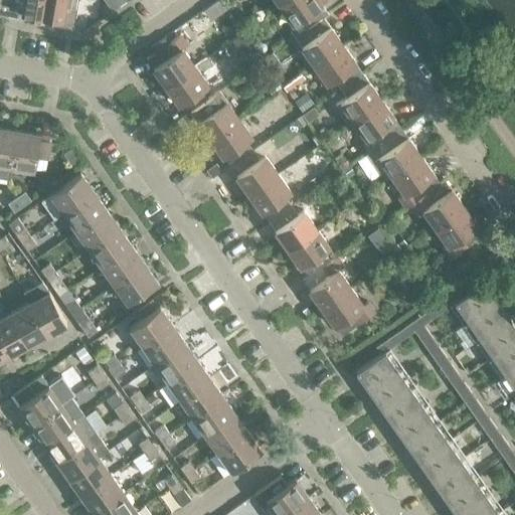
[(0,0),(0,15),(19,19),(20,13),(39,16),(42,0),(0,0)]
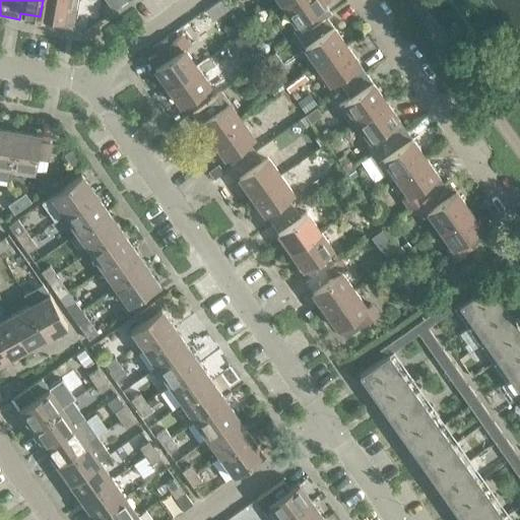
[(78,0),(43,0),(40,16),(62,20),(61,26),(73,28),(78,0)]
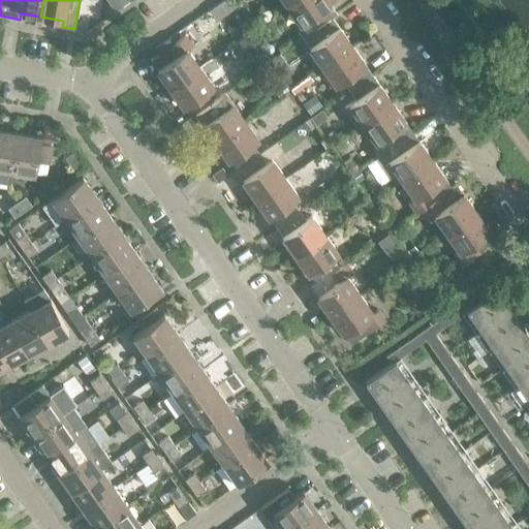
[(213,23),(234,8),(226,0),(223,0),(206,12),(213,23)]
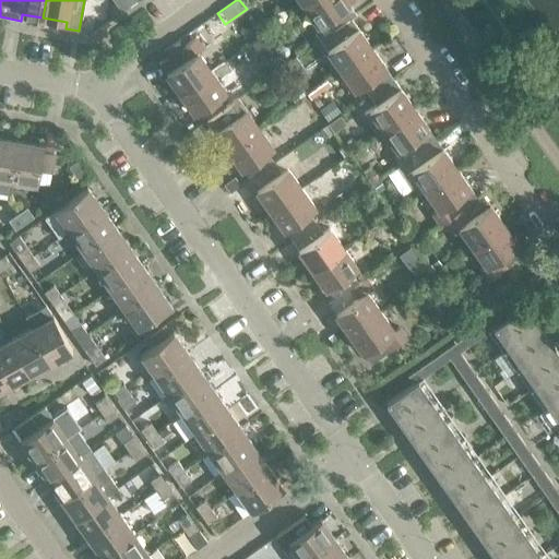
[(312,0),(304,7),(318,26),(324,22),(331,32),(351,19),(356,15),(348,4),(354,1),(353,0),(312,0)]
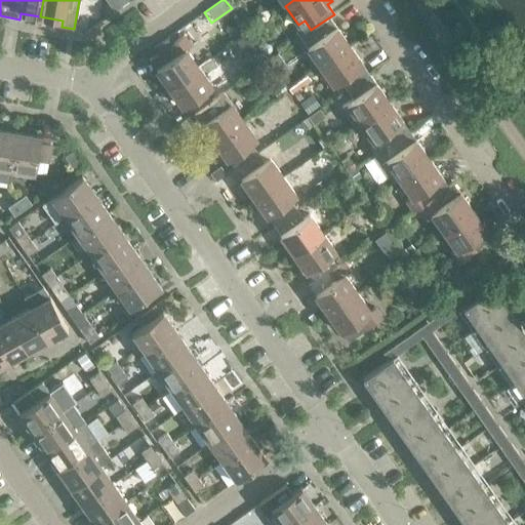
[(102,7),(101,14),(104,18),(112,13),(106,4),(102,7)]
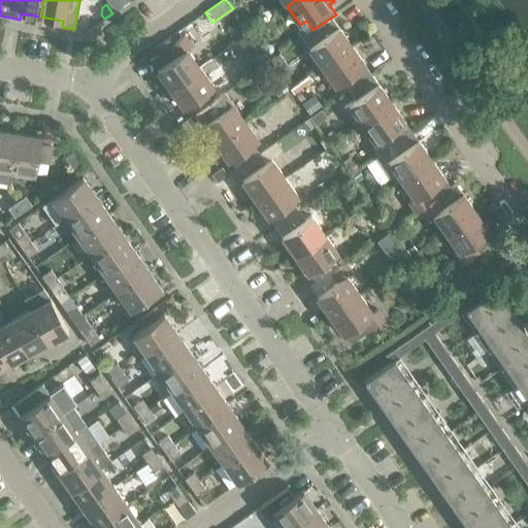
[(312,30),(301,37),(302,38),(293,43),(298,51),(304,52),(308,47),(322,66),(351,45),(331,18),(312,30)]
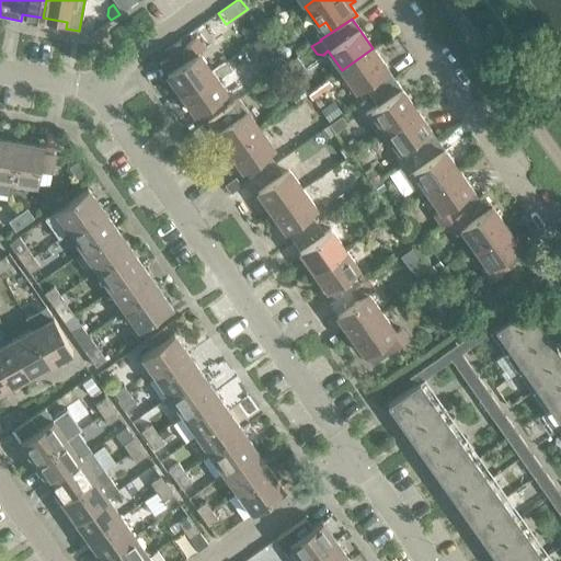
[(266,34),(251,44),(260,57),(275,47),(266,35),(266,34)]
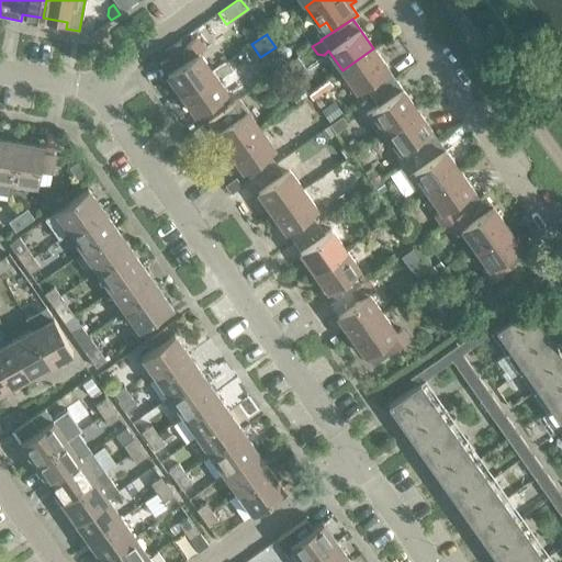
[(203,49),(195,37),(159,64),(181,94),(212,72),(198,53),(203,49)]
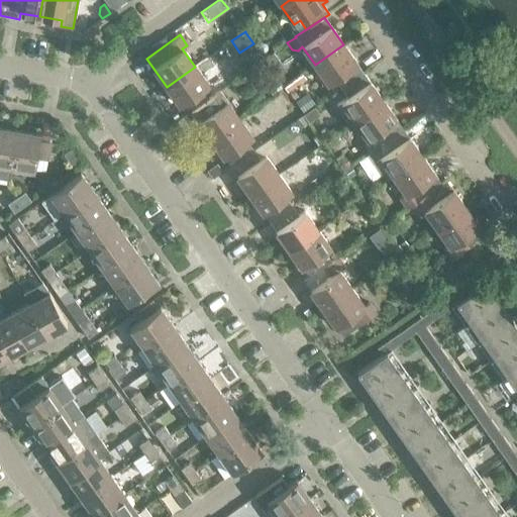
[(167,34),(152,45),(154,49),(170,38),(167,34)]
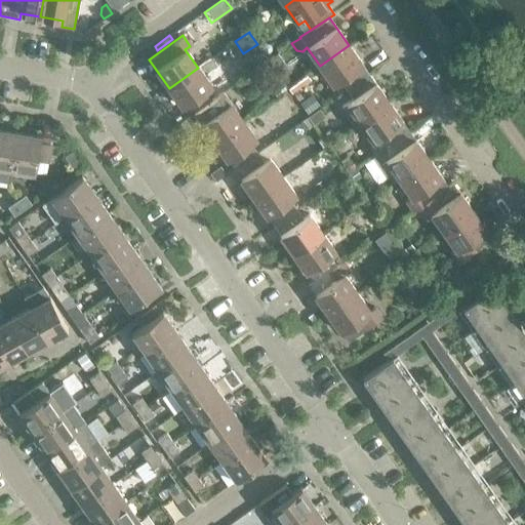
[(257,44),(243,53),(251,67),(266,56),(257,45),(257,44)]
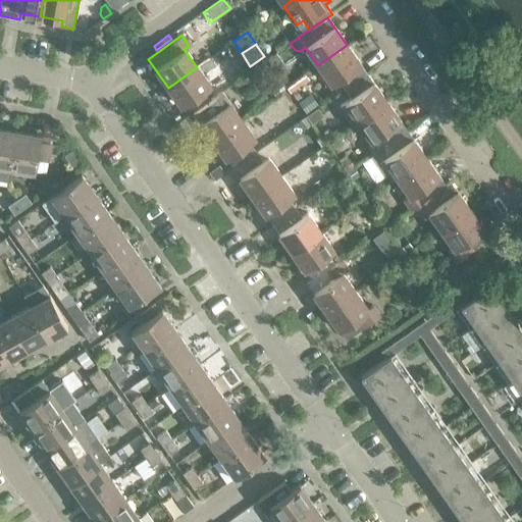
[(366,73),(347,45),(318,65),(331,85),(337,80),(344,90),(366,73)]
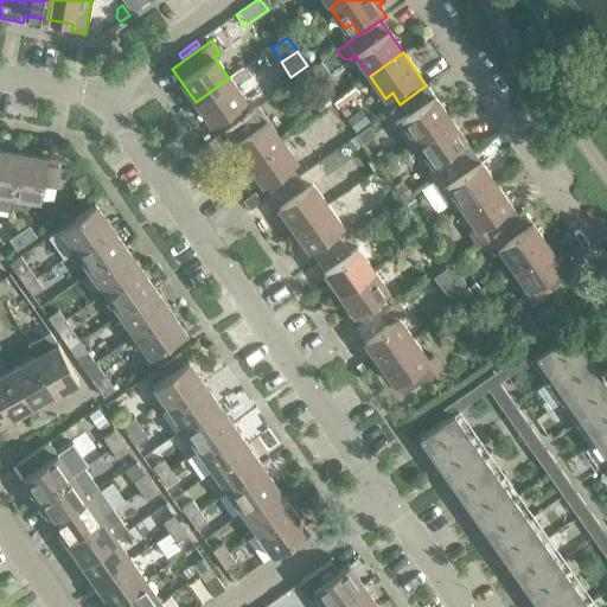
[(319,80),(328,72),(321,62),(311,69),(319,80)]
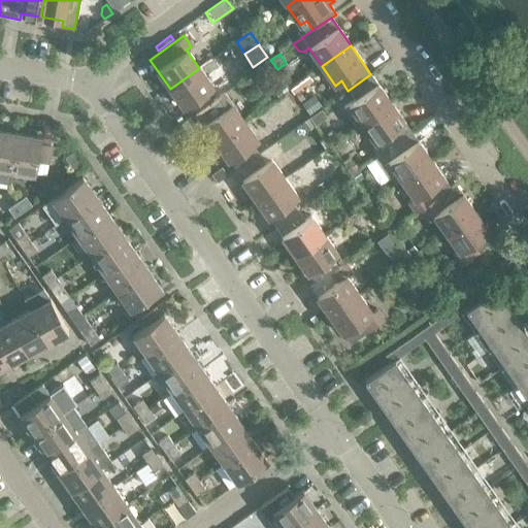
[(212,87),(199,68),(170,89),(190,117),(195,113),(212,100),(206,91),(208,90),(212,87)]
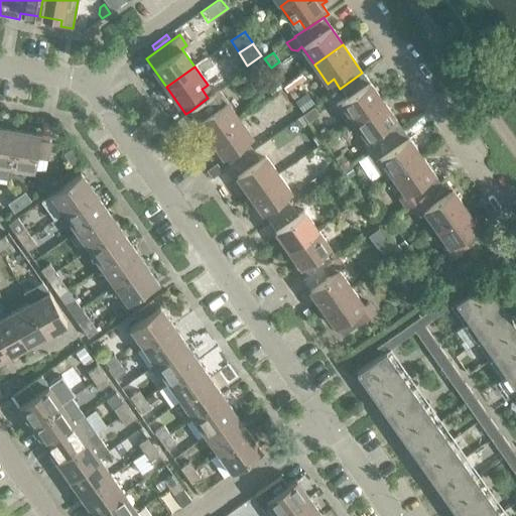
[(382,100),(362,73),(340,89),(346,98),(336,105),(349,124),(353,120),(382,100)]
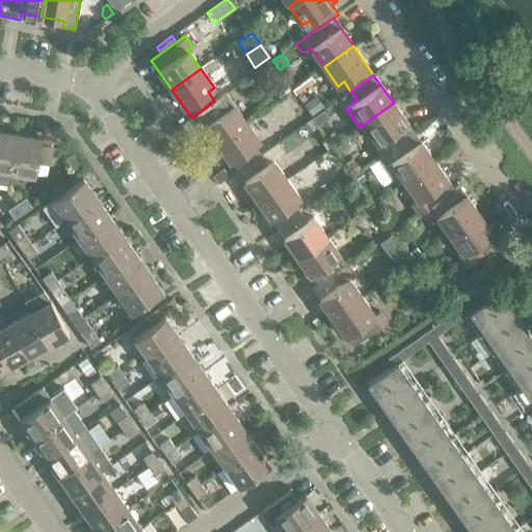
[(214,87),(210,90),(214,98),(224,90),(220,85),(219,83),(214,87)]
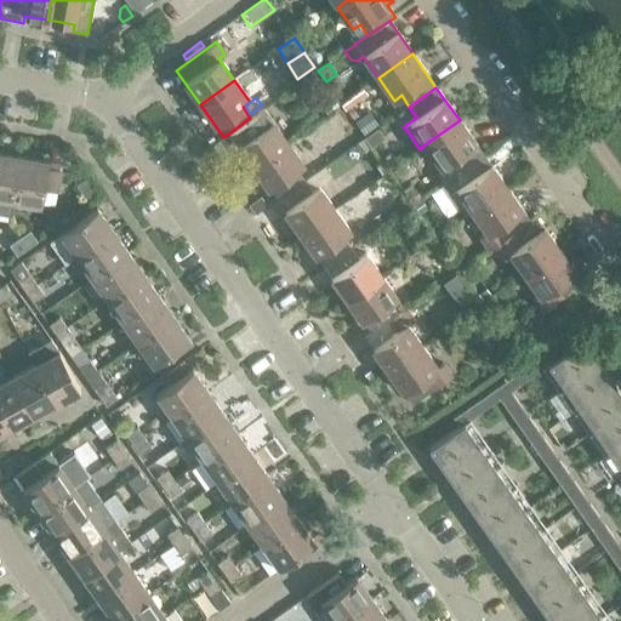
[(263,108),(256,114),(250,118),(229,134),(252,166),(288,142),(263,108)]
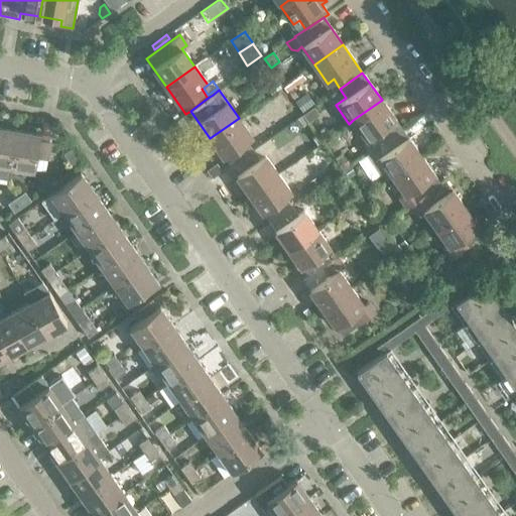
[(306,93),(297,100),(304,110),(313,103),(306,93)]
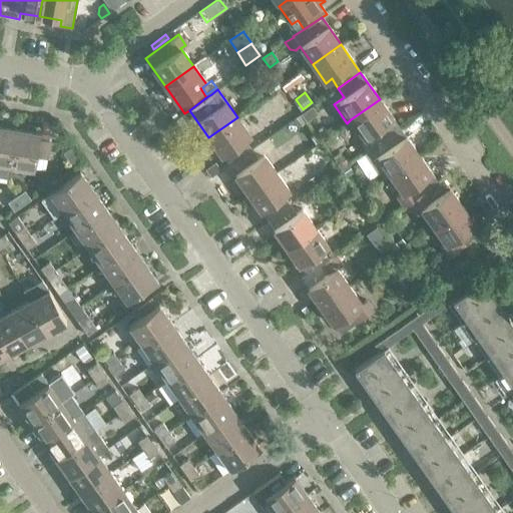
[(399,127),(380,99),(351,119),(364,137),(363,138),(362,144),(366,150),(377,143),(399,127)]
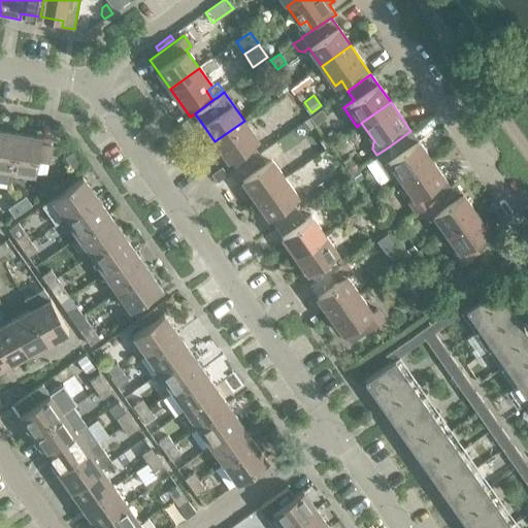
[(189,118),(180,124),(188,132),(195,127),(189,118)]
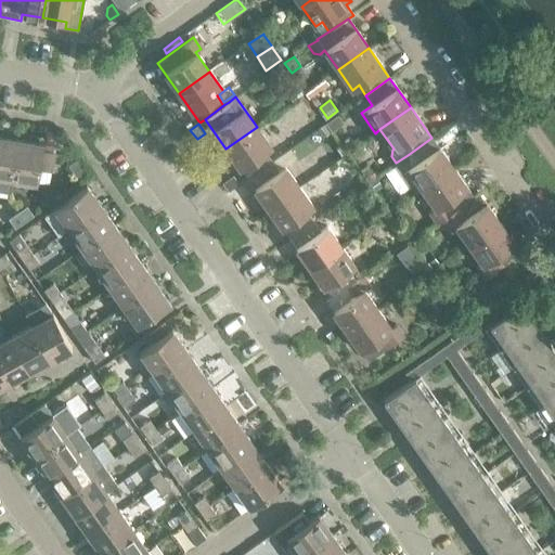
[(270,147),(257,127),(226,149),(247,179),(271,162),(265,152),(270,147)]
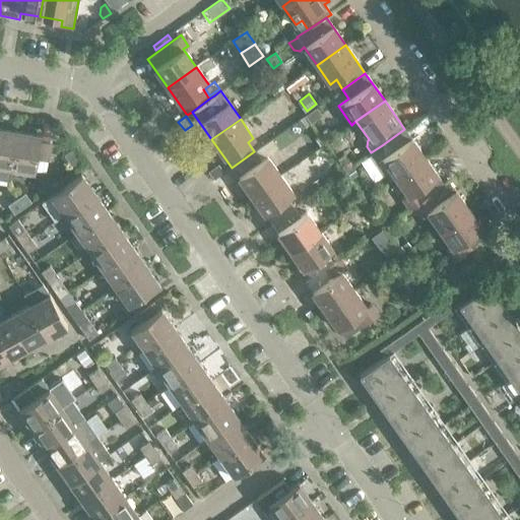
[(17,131),(0,128),(0,165),(11,168),(17,131)]
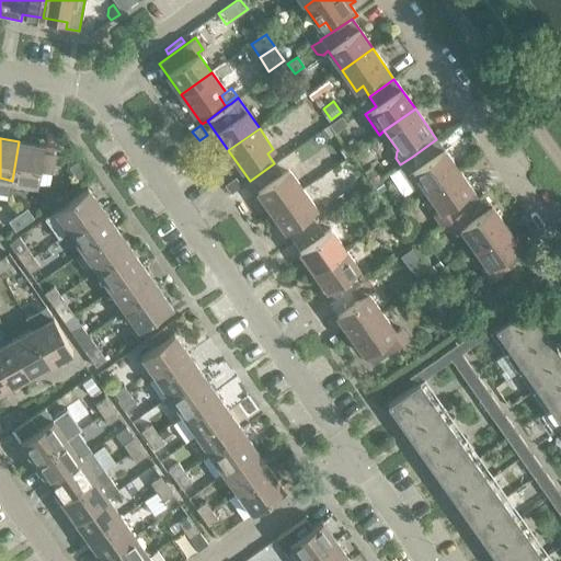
[(457,169),(436,139),(412,157),(419,167),(407,174),(421,195),(426,191),(457,169)]
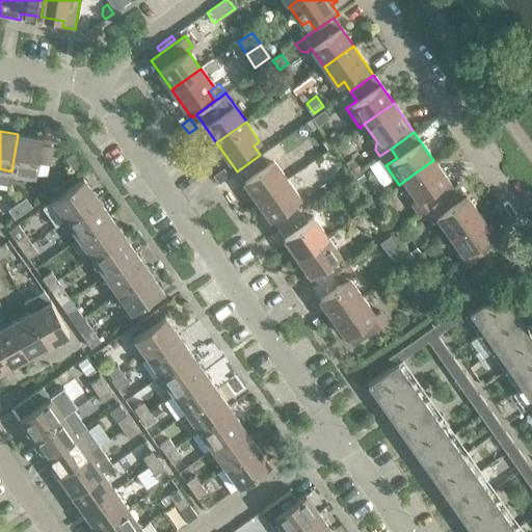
[(41,138),(18,134),(11,171),(34,175),(36,163),(48,165),(51,147),(40,144),(41,138)]
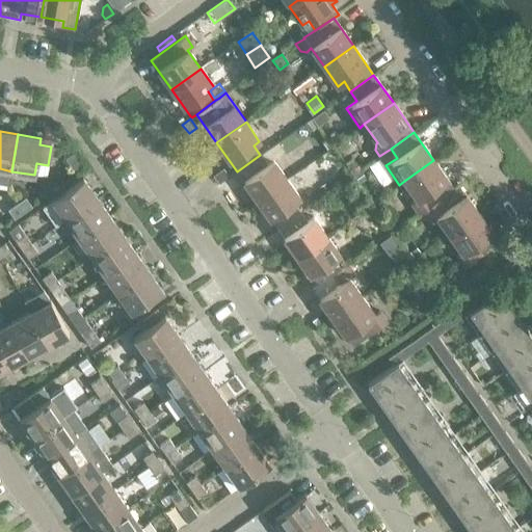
[(266,164),(260,155),(237,171),(257,200),(286,179),(272,160),(266,164)]
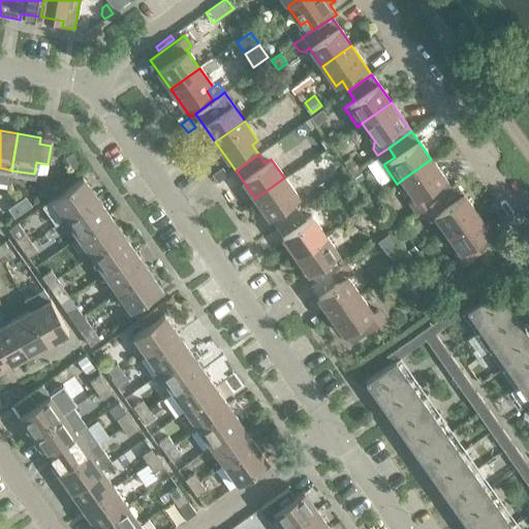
[(352,158),(345,164),(350,172),(359,166),(352,158)]
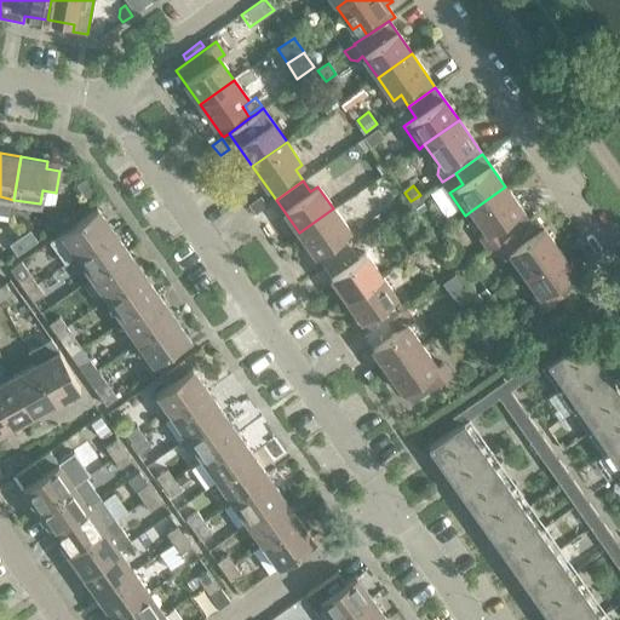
[(528,220),(505,187),(471,211),(487,234),(494,228),(503,240),(507,236),(507,235),(529,220),(528,220)]
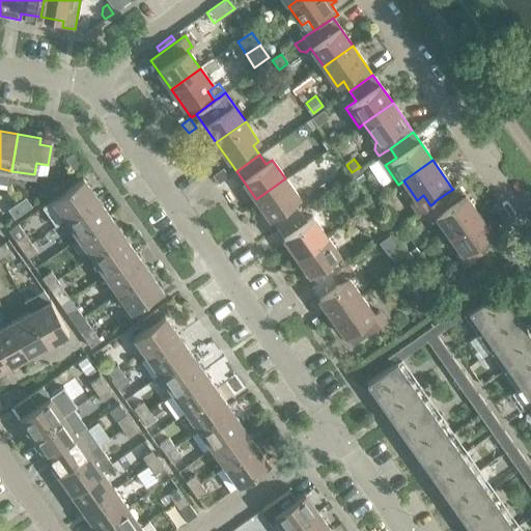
[(223,168),(214,174),(219,183),(229,175),(223,168)]
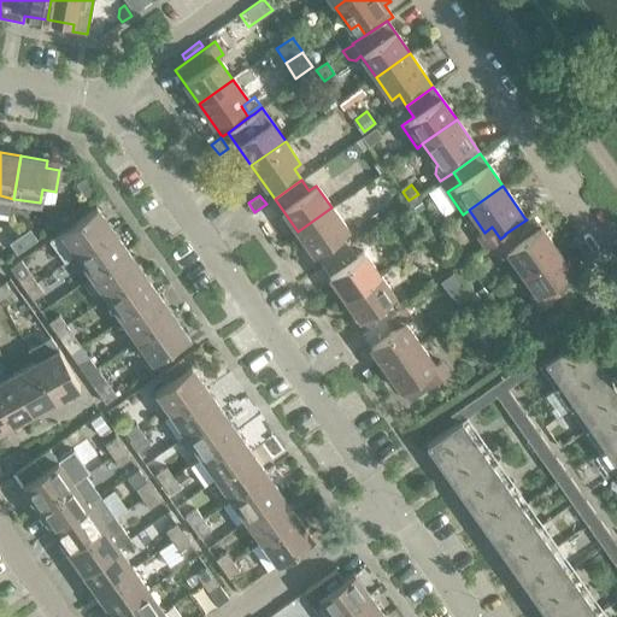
[(417,211),(425,206),(418,197),(411,201),(417,211)]
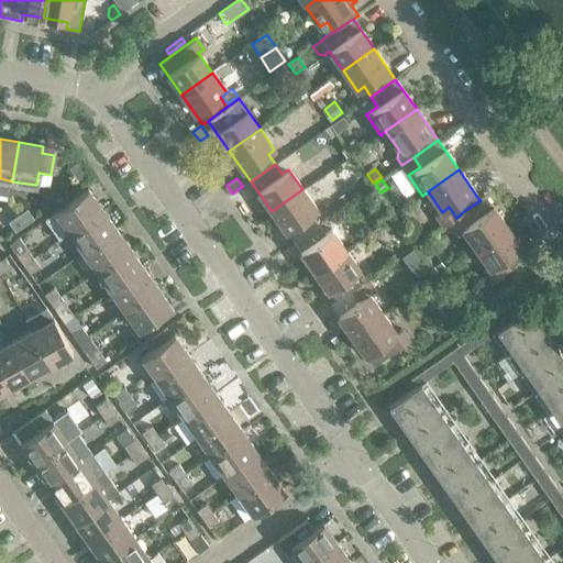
[(101,209),(87,189),(44,219),(58,240),(69,232),(101,209)]
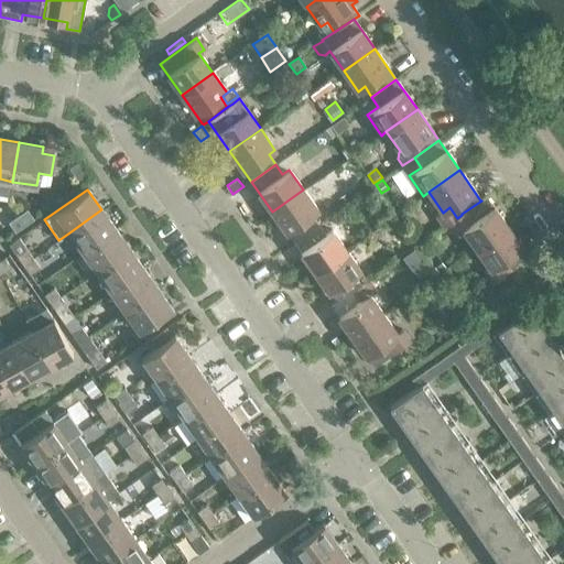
[(317,210),(303,190),(272,212),(293,242),(318,225),(311,215),(317,210)]
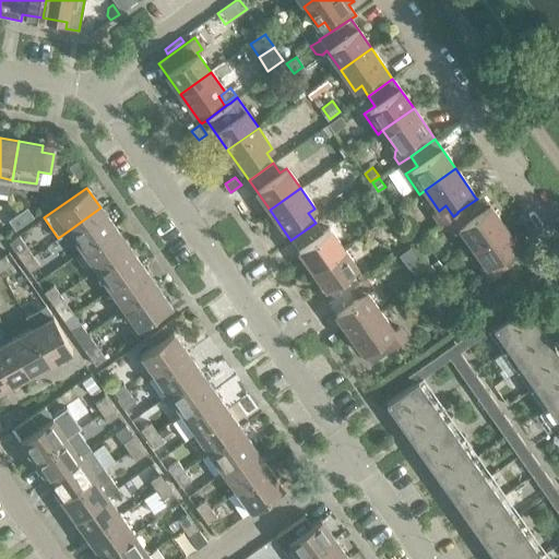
[(482,194),(476,199),(477,199),(458,212),(458,213),(465,222),(459,227),(473,247),(503,225),(482,194)]
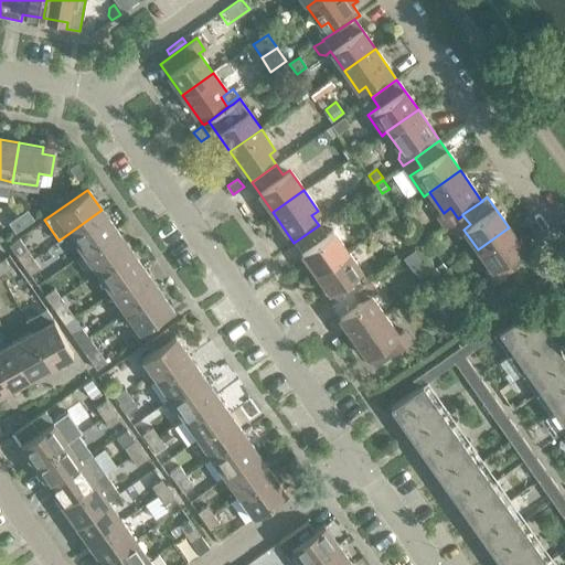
[(27,210),(18,216),(24,226),(33,220),(27,210)]
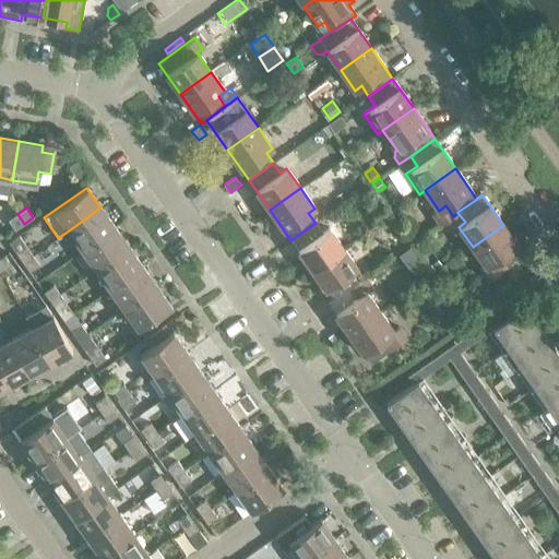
[(115,227),(100,207),(69,230),(82,250),(115,227)]
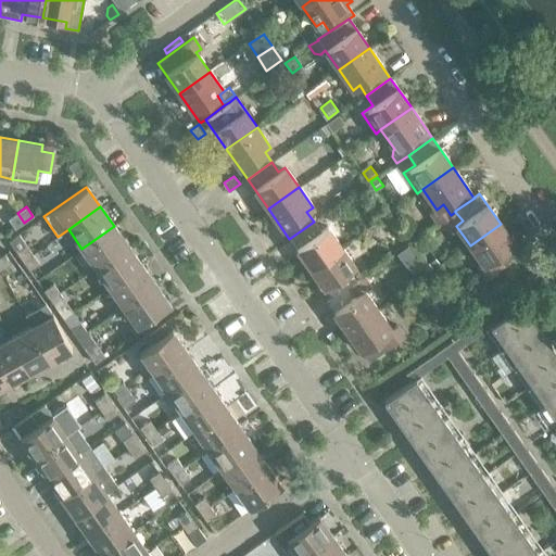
[(328,212),(314,222),(289,239),(311,268),(341,247),(349,241),(328,212)]
